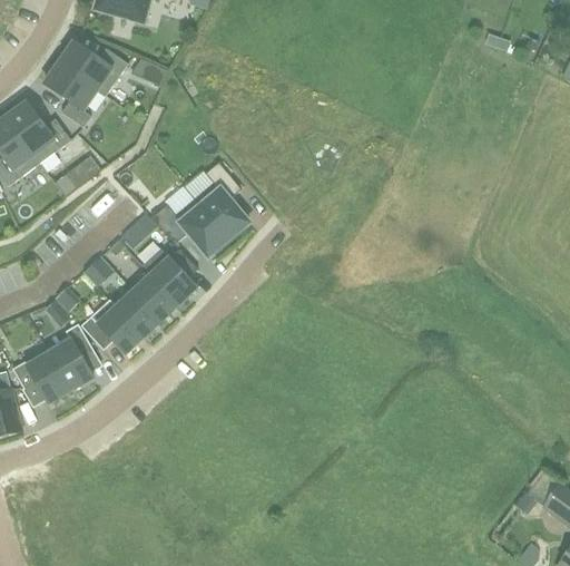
[(98,0),(96,8),(145,22),(150,0),(98,0)]
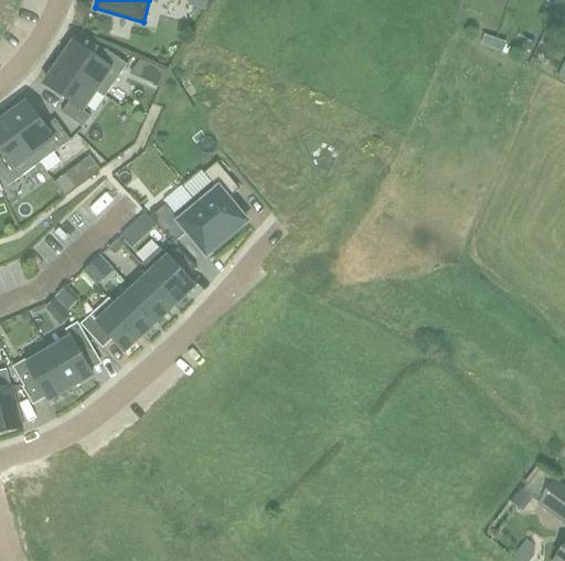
[(170,11),(190,18),(194,2),(187,0),(173,0),(170,11)]
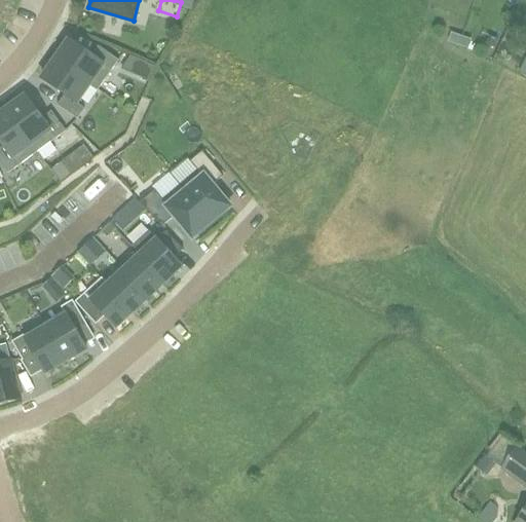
[(471,37),(462,34),(459,42),(467,45),(471,37)]
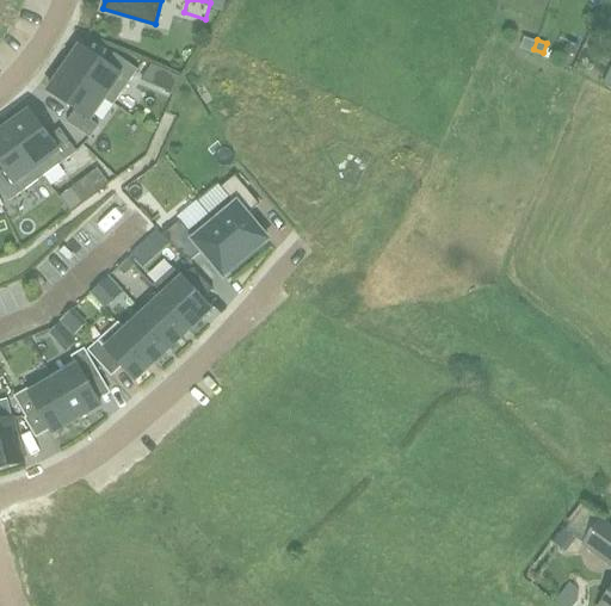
[(81,45),(65,68),(104,96),(113,103),(139,68),(115,51),(112,54),(107,63),(81,45)]
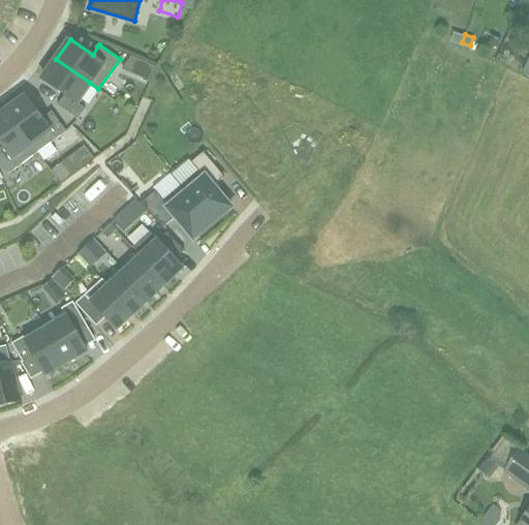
[(123,65),(150,78),(156,63),(132,53),(123,65)]
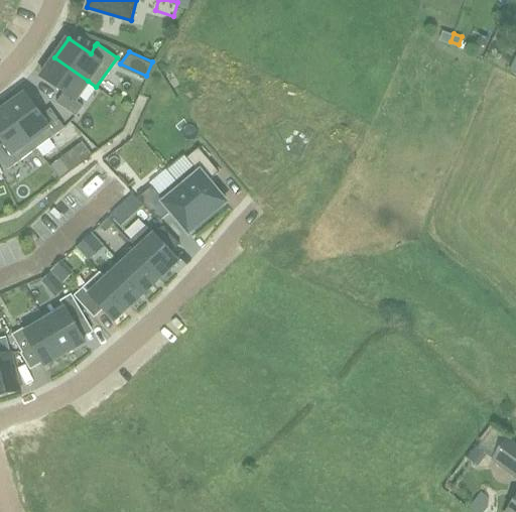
[(76,99),(88,81),(54,57),(42,76),(63,91),(56,101),(76,115),(84,104),(76,99)]
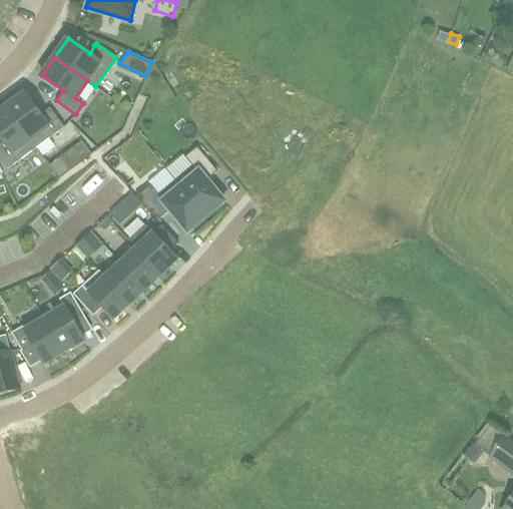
[(51,105),(41,113),(25,92),(7,105),(36,146),(65,125),(51,105)]
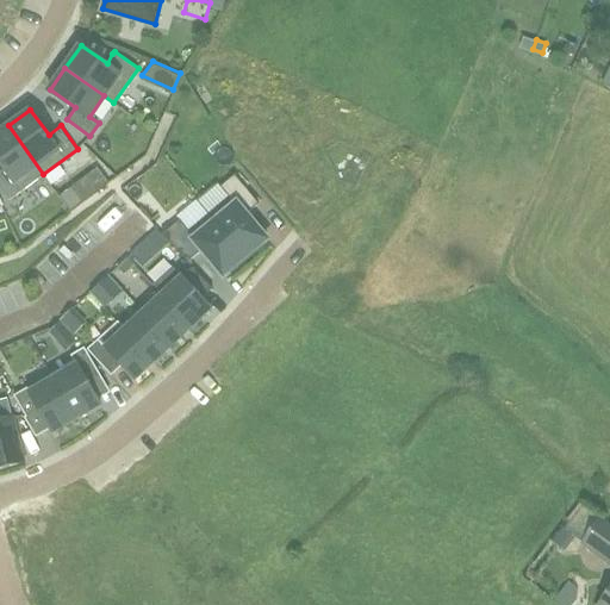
[(0,130),(0,160),(4,167),(0,169),(0,186),(8,198),(43,174),(8,125),(0,130)]
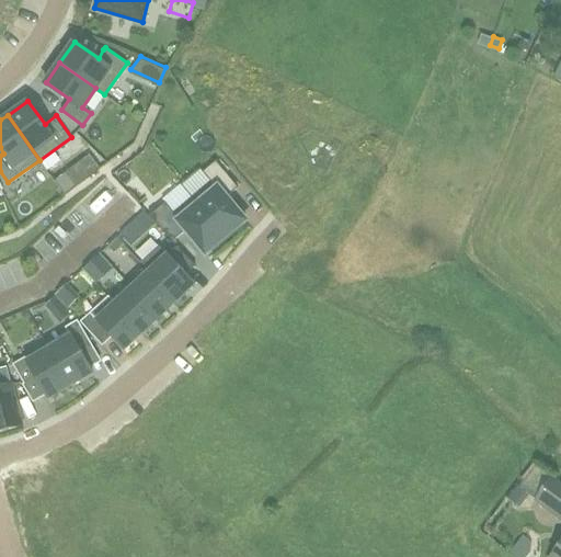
[(203,169),(210,179),(192,195),(226,235),(245,218),(226,195),(238,184),(216,158),(203,169)]
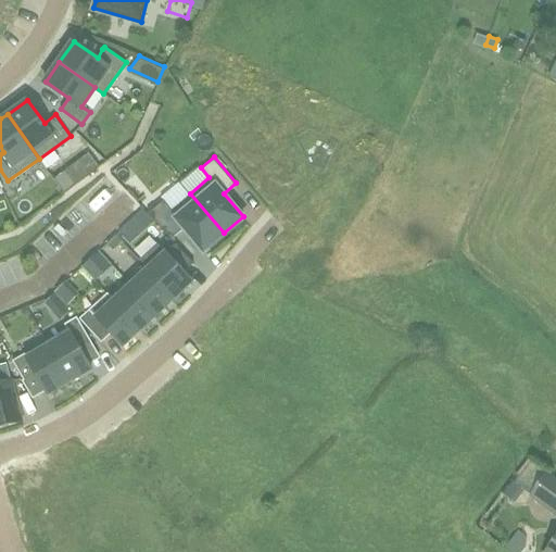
[(224,233),(190,193),(172,209),(163,198),(148,211),(171,237),(185,226),(204,249),(224,233)]
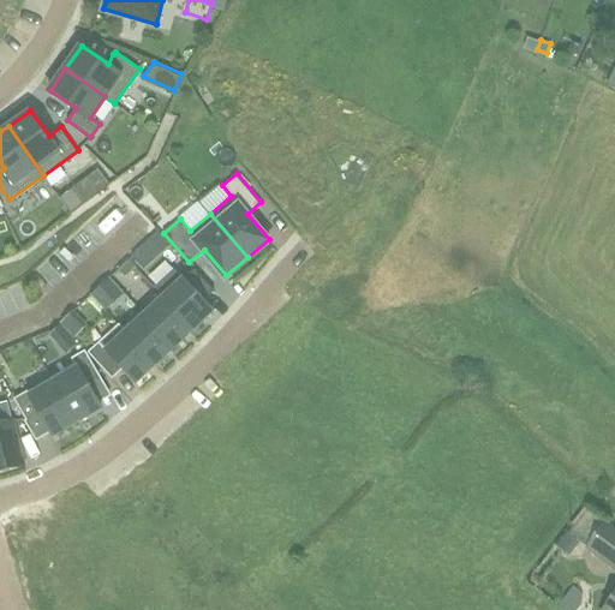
[(173,267),(154,285),(163,295),(193,327),(201,320),(213,309),(203,298),(214,288),(195,267),(184,277),(173,267)]
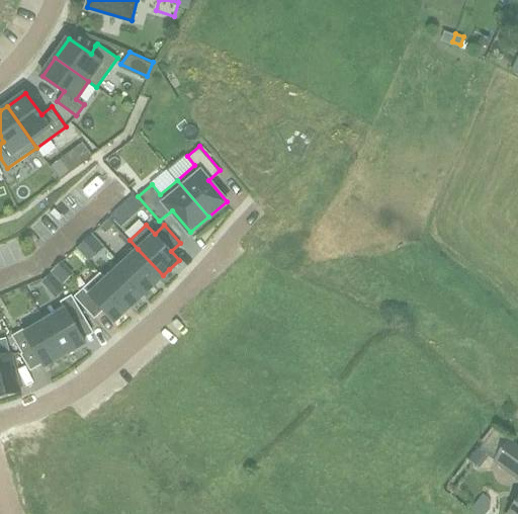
[(236,239),(225,247),(236,260),(246,252),(236,239)]
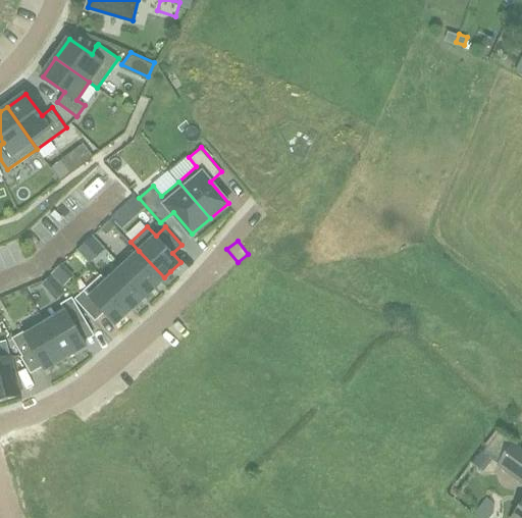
[(127,261),(123,265),(148,292),(152,288),(164,277),(139,251),(127,261)]
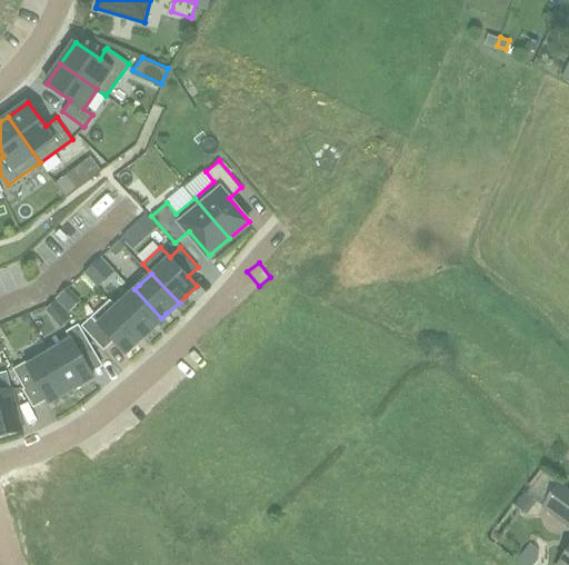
[(119,304),(117,306),(143,335),(147,333),(161,318),(135,289),(119,304)]
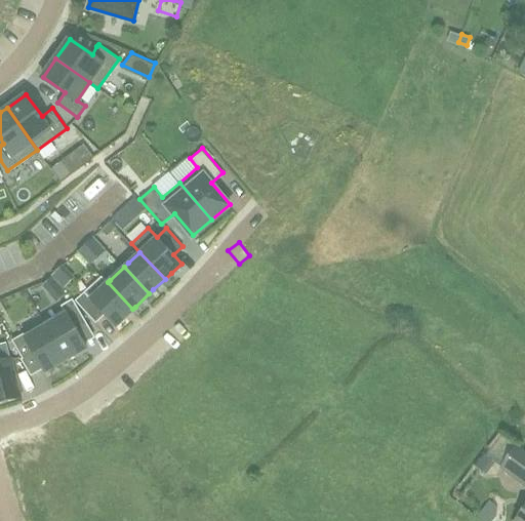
[(84,290),(75,298),(95,321),(105,313),(116,324),(132,309),(108,282),(101,275),(84,290)]
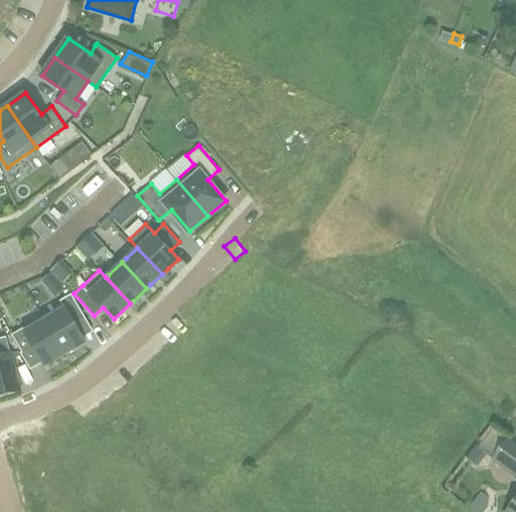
[(61,303),(41,314),(66,355),(86,343),(73,321),(84,313),(72,292),(58,299),(61,303)]
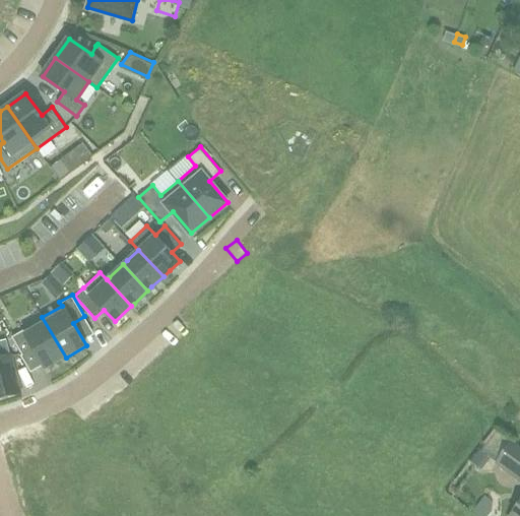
[(31,347),(45,370),(66,358),(42,317),(12,335),(22,352),(31,347)]
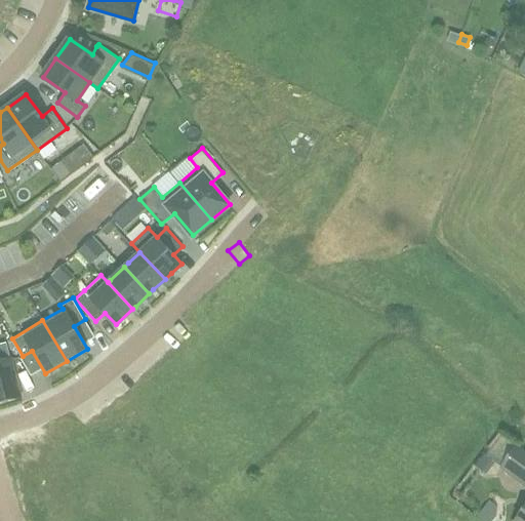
[(6,342),(0,342),(0,400),(19,396),(10,358),(6,342)]
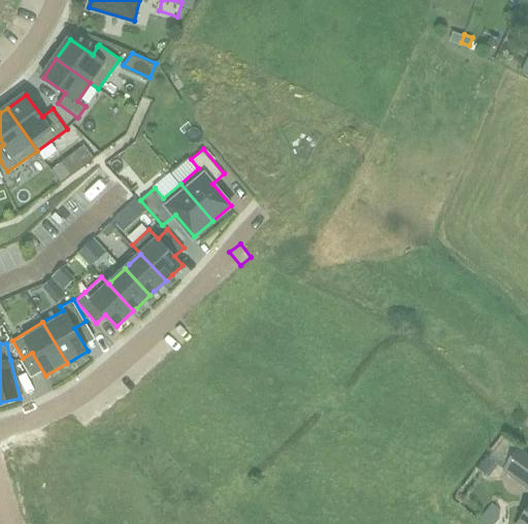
[(527,451),(521,446),(504,466),(527,484),(527,451)]
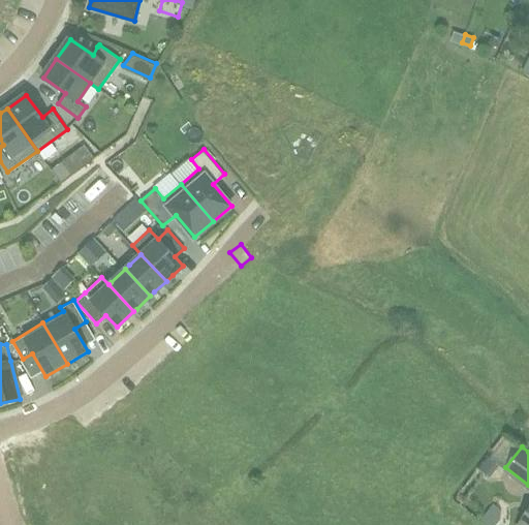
[(528,524),(528,508),(518,524),(519,524),(528,524)]
